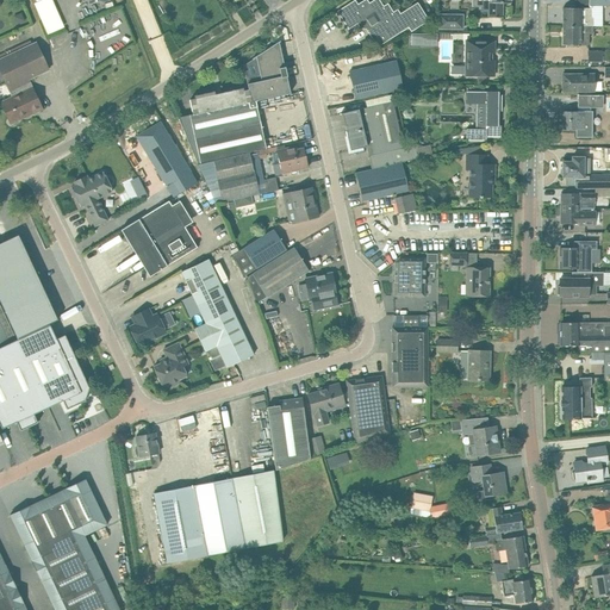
[(348,29),(361,22),(378,47),(408,27),(411,32),(429,20),(417,2),(400,13),(397,10),(393,12),(387,4),(384,6),(379,0),(373,0),(369,2),(367,0),(363,0),(358,4),(354,0),(337,11),(348,29)]
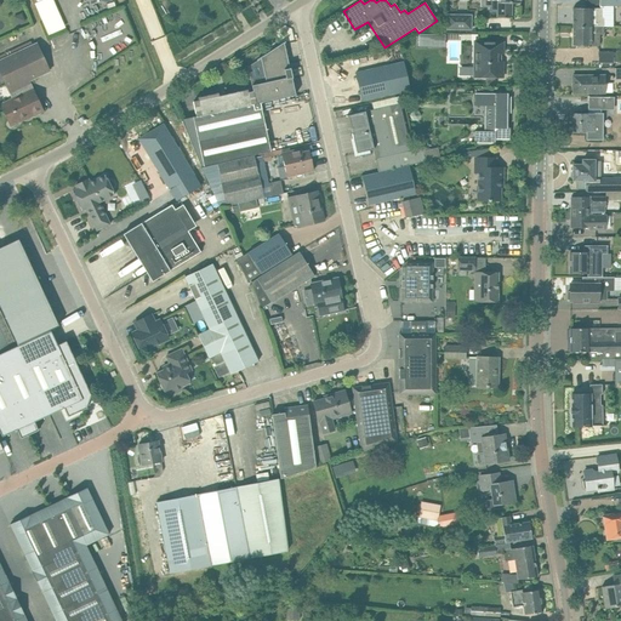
[(497,11),(497,18),(512,18),(512,4),(520,4),(519,0),(490,0),(490,3),(490,11),(497,11)]
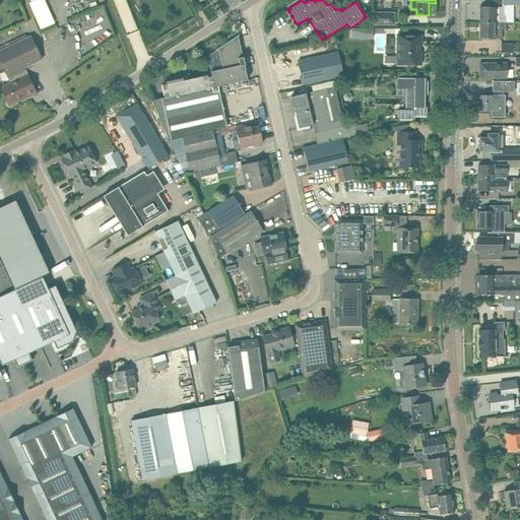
[(479,7),(479,22),(506,22),(506,15),(504,14),(504,7),(502,7),(490,7),(479,7)]
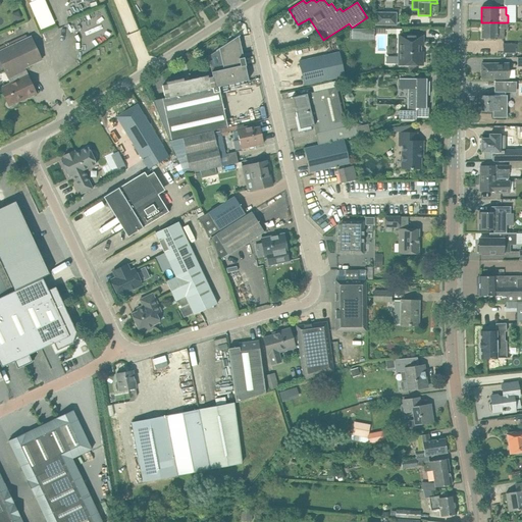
[(396,25),(396,12),(375,12),(375,24),(396,25)]
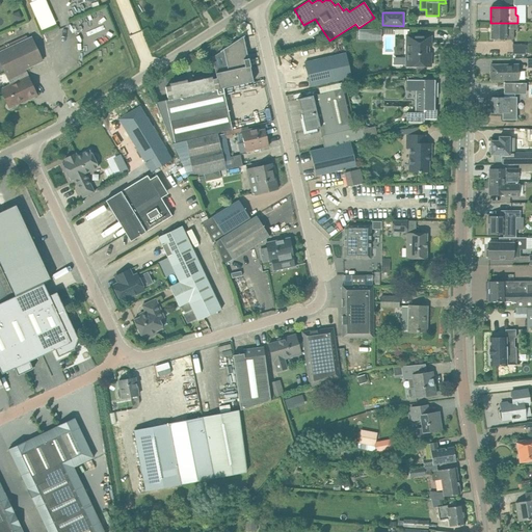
[(490,23),(490,40),(501,40),(505,40),(505,38),(513,38),(513,29),(517,29),(517,23),(490,23)]
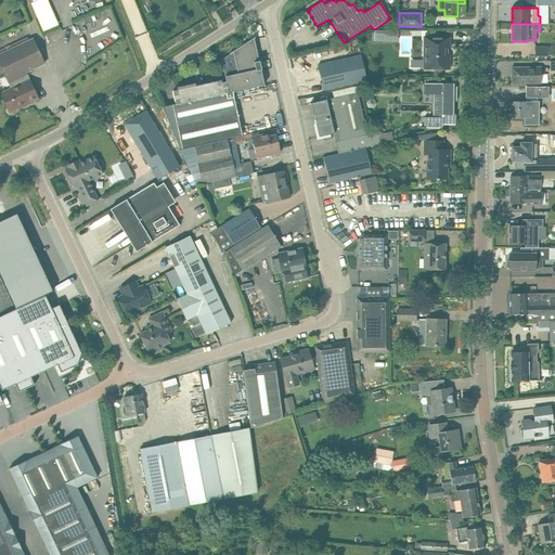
[(374,31),(373,41),(397,41),(397,31),(374,31)]
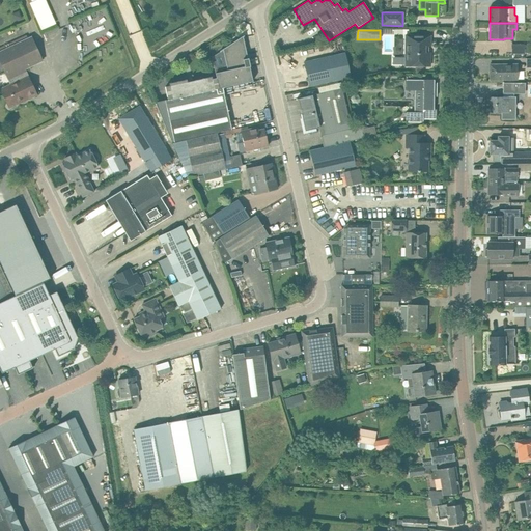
[(6,77),(24,68),(42,60),(31,36),(27,38),(26,35),(0,47),(0,72),(3,71),(6,77)]
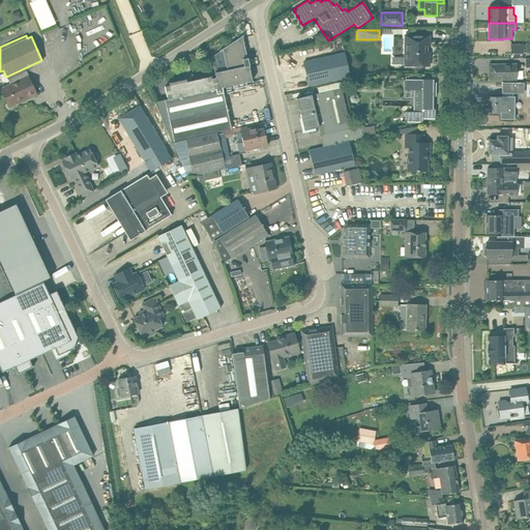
[(168,99),(155,102),(172,142),(216,133),(231,129),(222,88),(253,81),(242,37),(243,36),(243,35),(219,51),(219,52),(221,51),(223,50),(227,70),(214,72),(215,78),(211,79),(211,77),(194,80),(195,82),(187,84),(186,80),(169,83),(170,86),(165,87),(168,99)]
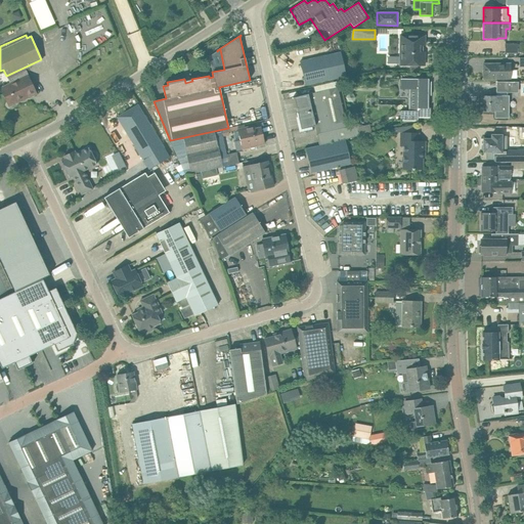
[(400,35),(400,66),(424,66),(425,52),(423,52),(423,45),(425,45),(425,35),(400,35)]
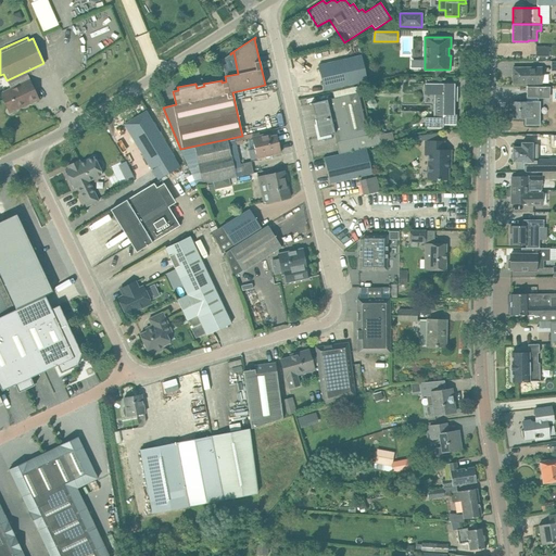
[(548,47),(535,47),(535,58),(548,58),(548,47)]
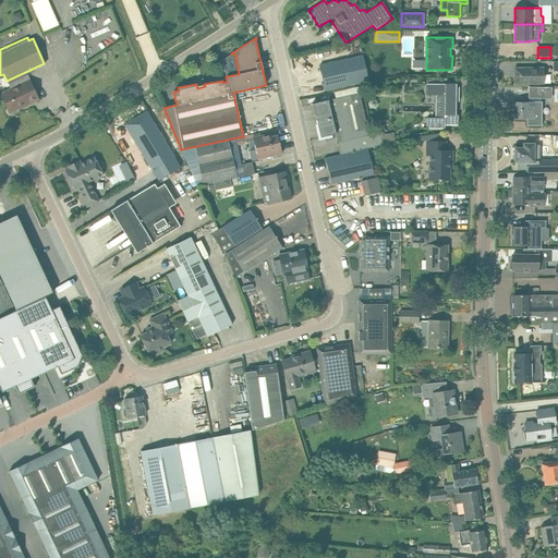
[(368,81),(362,56),(319,65),(325,91),(368,81)]
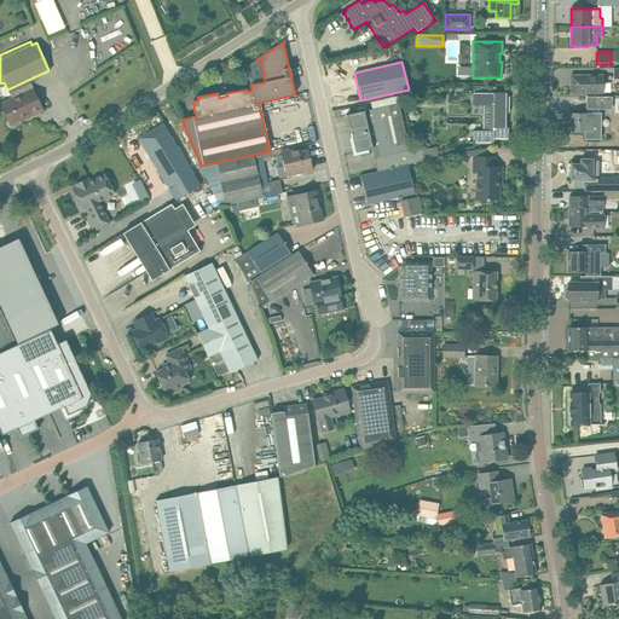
[(603,93),(603,75),(571,75),(571,93),(603,93)]
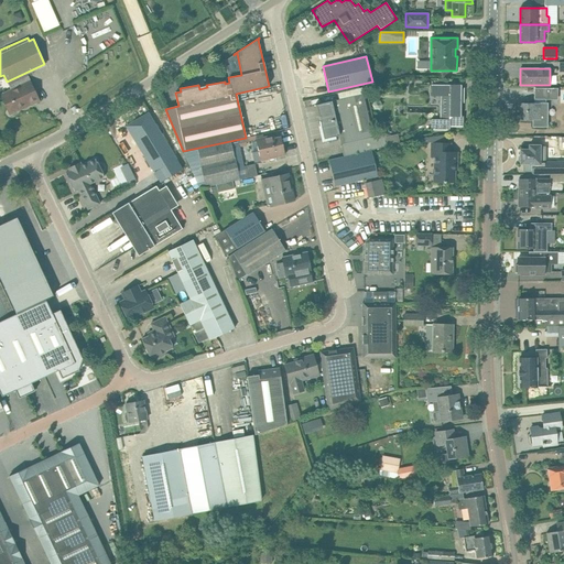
[(0,94),(9,112),(38,99),(25,73),(7,82),(10,89),(0,94)]
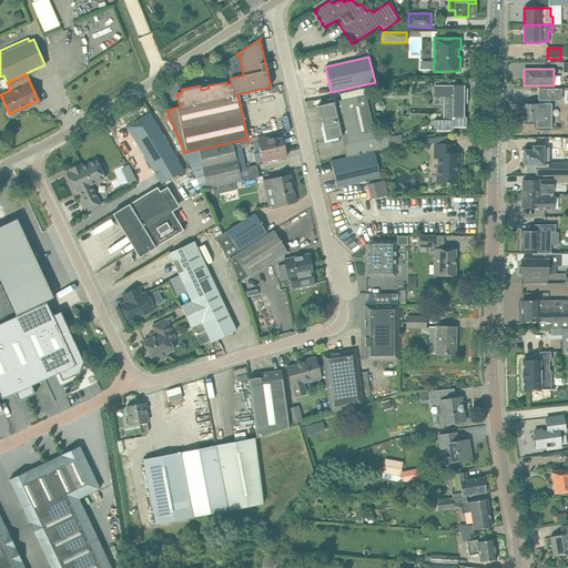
[(434,120),(434,131),(453,131),(453,128),(466,128),(467,117),(464,117),(464,101),(466,101),(467,90),(464,90),(464,85),(453,85),(434,85),(434,97),(443,97),(453,97),(453,120),(443,120),(434,120)]
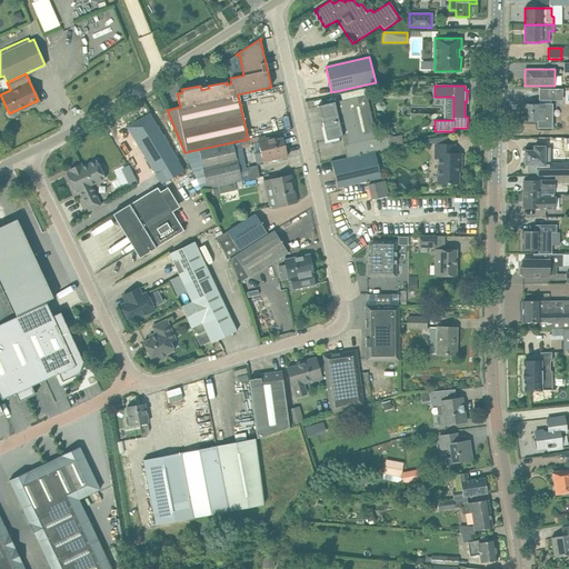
[(562,101),(562,90),(539,89),(539,100),(562,101)]
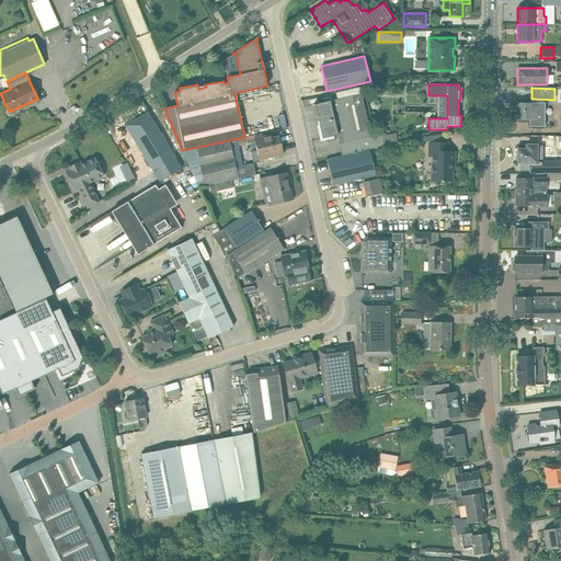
[(338,99),(312,104),(312,105),(315,105),(317,116),(318,116),(319,121),(318,121),(320,132),(322,138),(336,135),(342,156),(369,150),(374,149),(386,146),(382,128),(369,132),(369,130),(367,122),(362,93),(361,93),(338,99)]
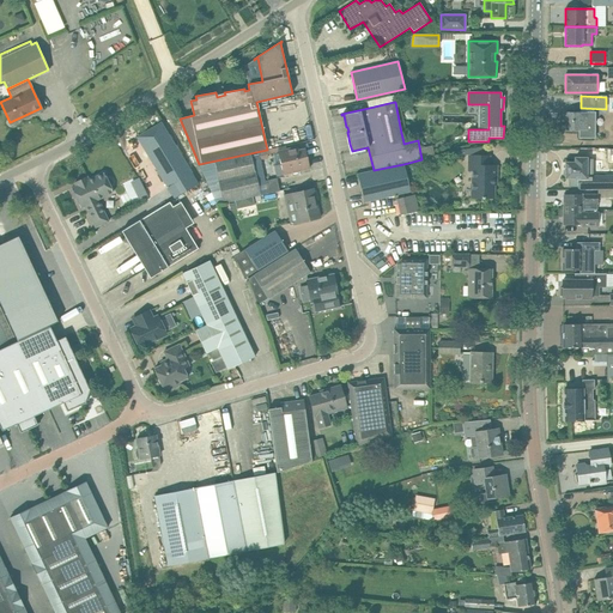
[(566,117),(564,117),(564,129),(580,129),(580,138),(593,139),(594,111),(580,111),(580,113),(566,111),(566,117)]
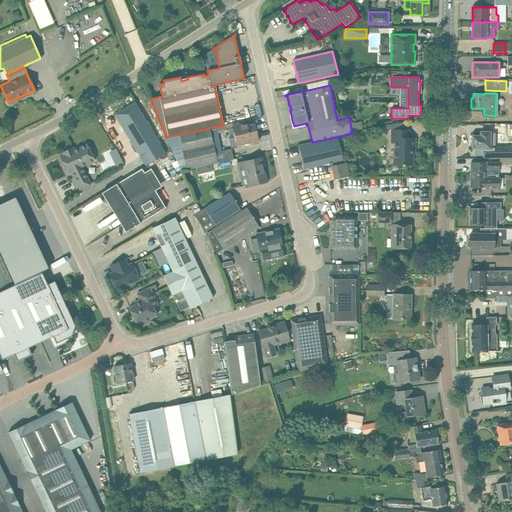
[(140,157),(160,144),(134,102),(114,114),(140,157)]
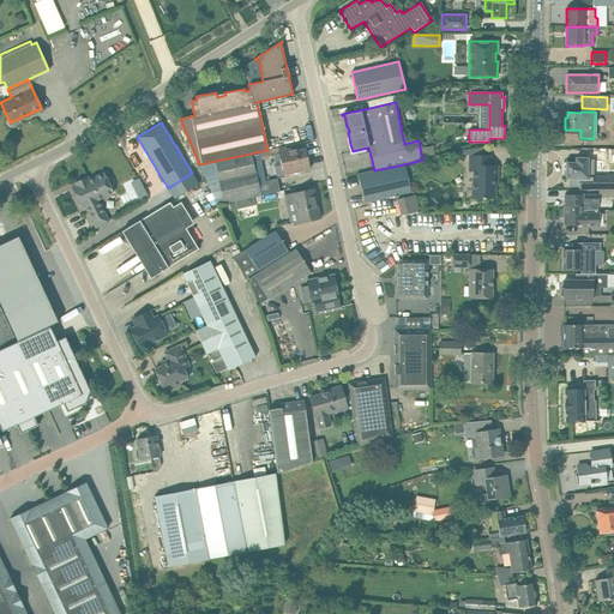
[(309,169),(305,149),(289,152),(289,149),(278,151),(282,166),(284,166),(287,174),(284,174),(284,173),(283,173),(283,175),(309,169)]
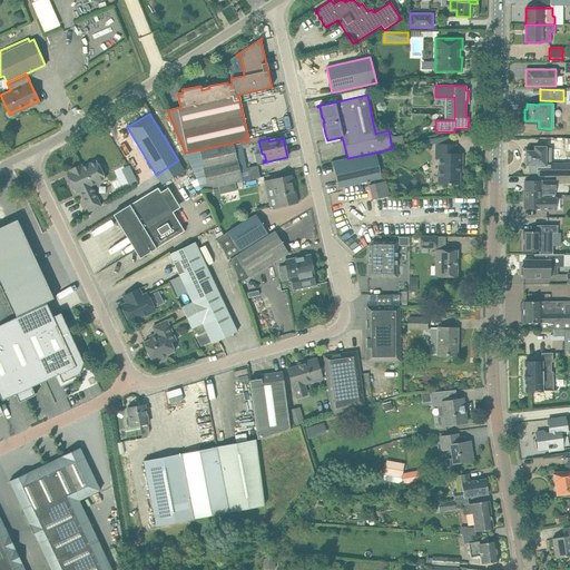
[(233,143),(185,153),(186,154),(202,192),(218,187),(235,184),(249,180),(242,149),(241,143),(234,145),(233,143)]
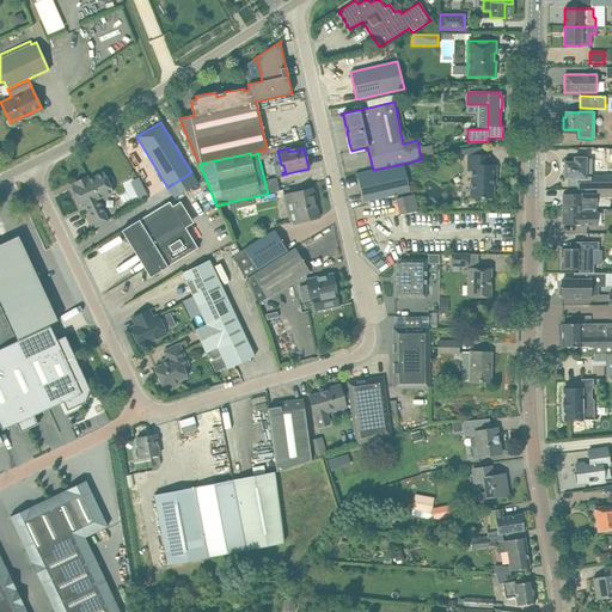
[(488,165),(488,155),(467,154),(467,171),(471,171),(471,197),(493,199),(493,178),(495,178),(495,165),(488,165)]
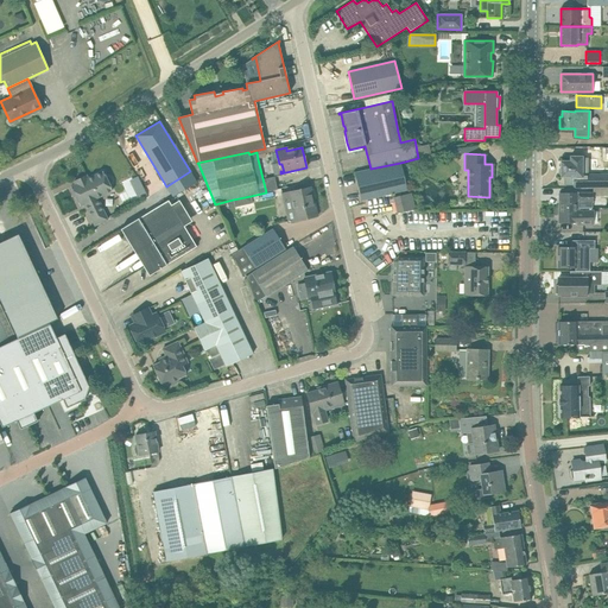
[(607,187),(607,175),(587,175),(587,165),(593,165),(593,157),(582,157),(570,157),(570,162),(561,162),(561,177),(564,177),(564,183),(567,185),(572,185),(572,188),(587,188),(593,188),(607,187)]
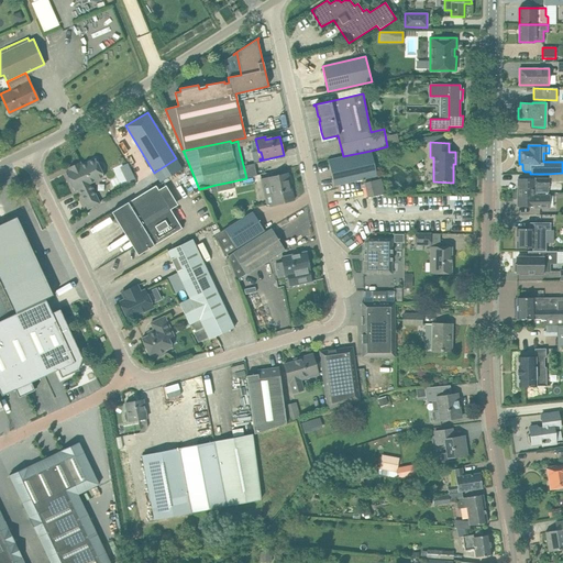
[(343,156),(328,159),(333,186),(344,184),(376,176),(373,161),(371,151),(343,156)]
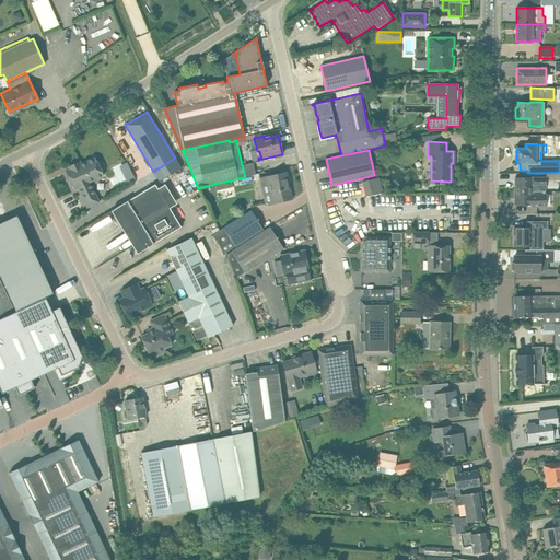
[(98,162),(97,163),(94,158),(81,164),(79,162),(68,167),(69,170),(65,172),(73,189),(78,188),(86,208),(98,201),(90,182),(103,175),(101,171),(102,170),(103,167),(103,165),(102,164),(101,163),(98,162)]
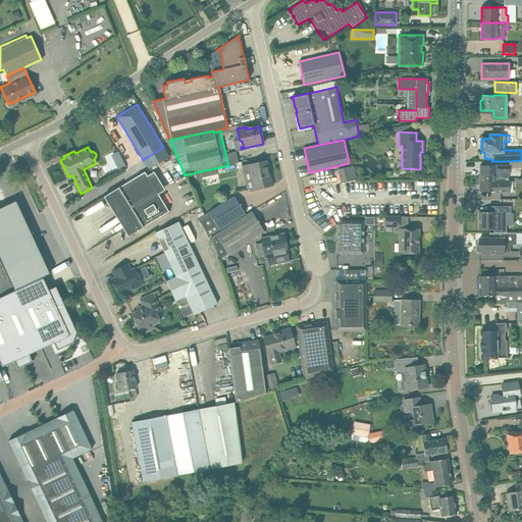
[(118,152),(111,156),(118,171),(125,168),(118,152)]
